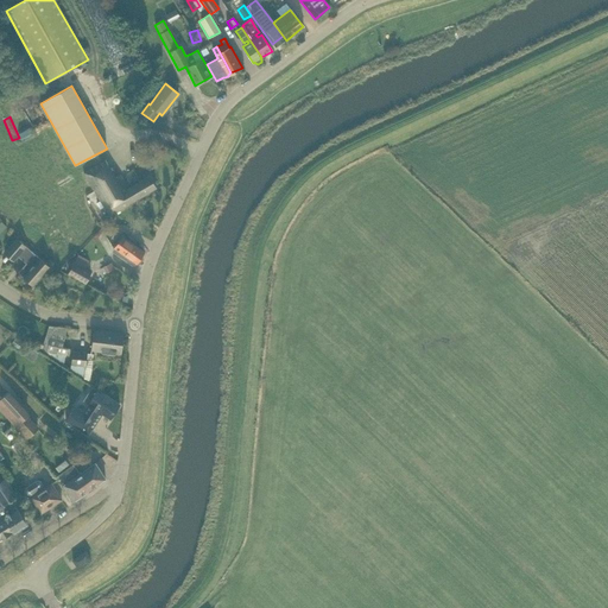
[(24,126),(16,128),(18,137),(26,134),(24,126)]
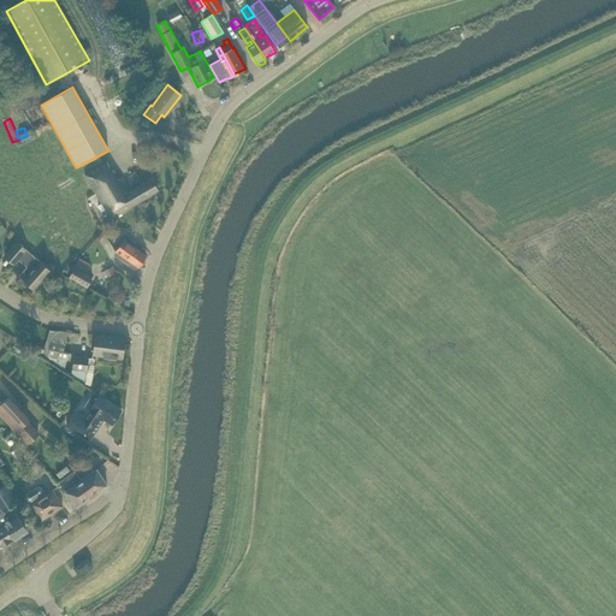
[(111,219),(158,190),(150,178),(130,190),(120,177),(117,179),(107,163),(84,176),(111,219)]
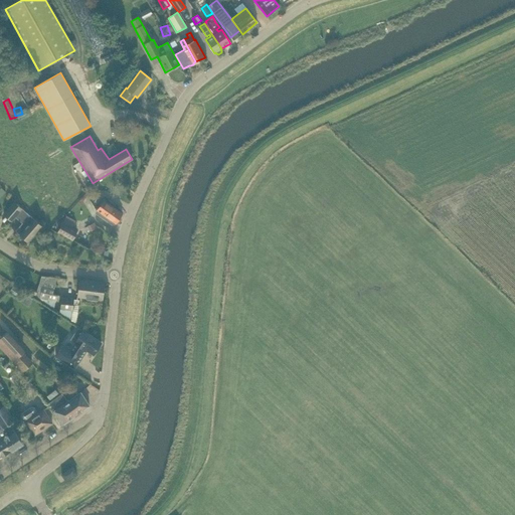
[(122,213),(104,200),(97,210),(108,218),(107,219),(107,221),(112,224),(114,224),(115,222),(116,223),(122,213)]
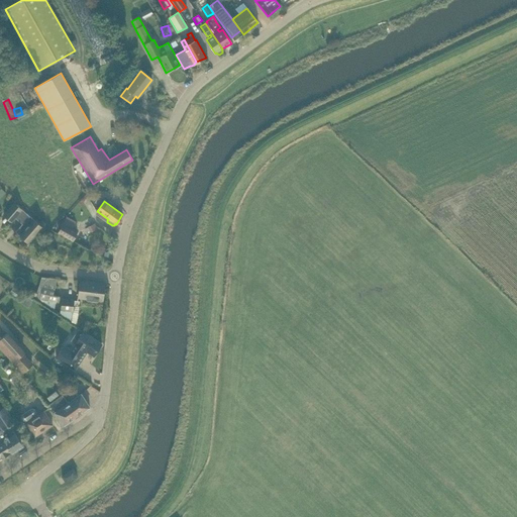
[(15,232),(27,243),(41,228),(13,203),(3,215),(10,222),(14,218),(21,224),(15,232)]
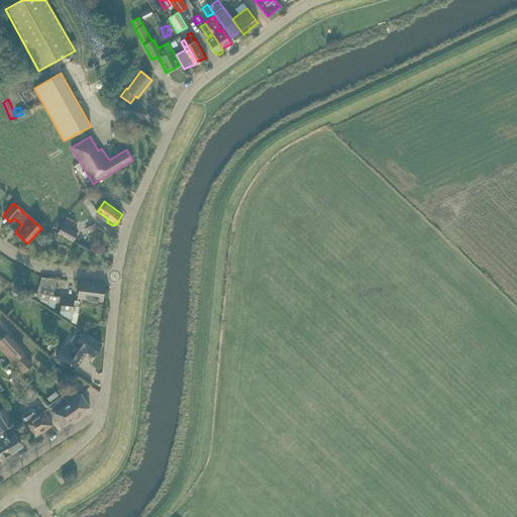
[(77,231),(71,228),(75,221),(67,216),(58,232),(72,240),(77,231)]
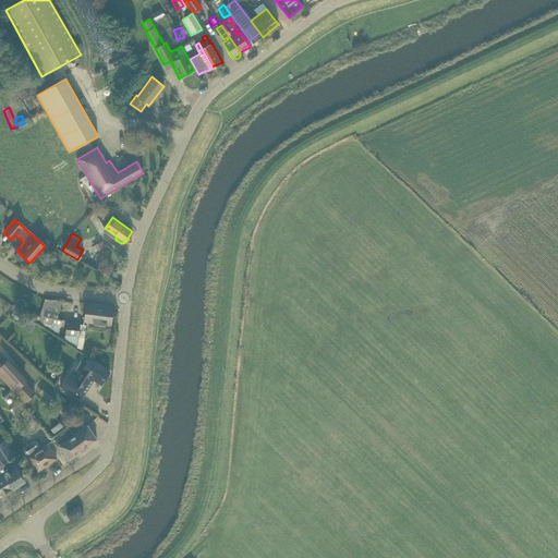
[(46,310),(47,305),(59,308),(61,301),(45,299),(41,308),(40,308),(39,315),(38,317),(34,316),(33,318),(43,324),(58,334),(62,319),(57,318),(59,312),(46,310)]
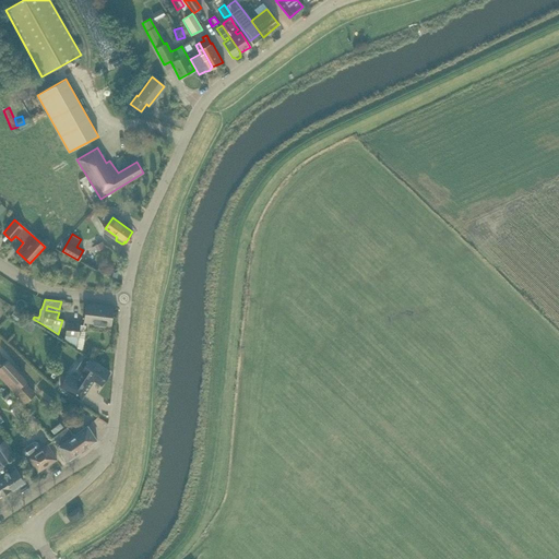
[(111,307),(85,304),(83,322),(110,325),(111,307)]
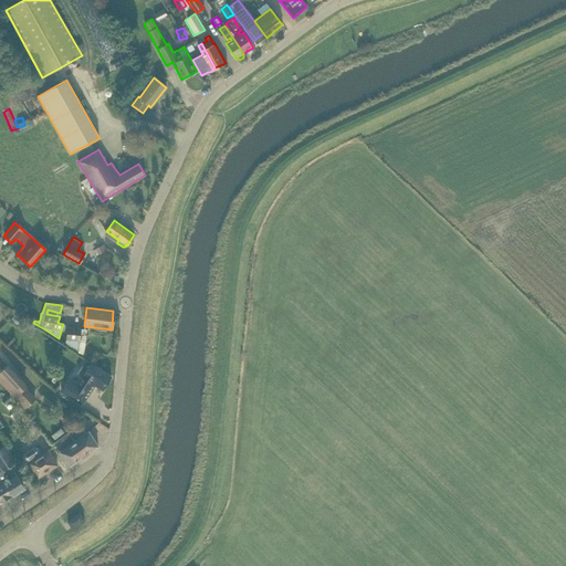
[(27,324),(21,331),(29,336),(34,328),(27,324)]
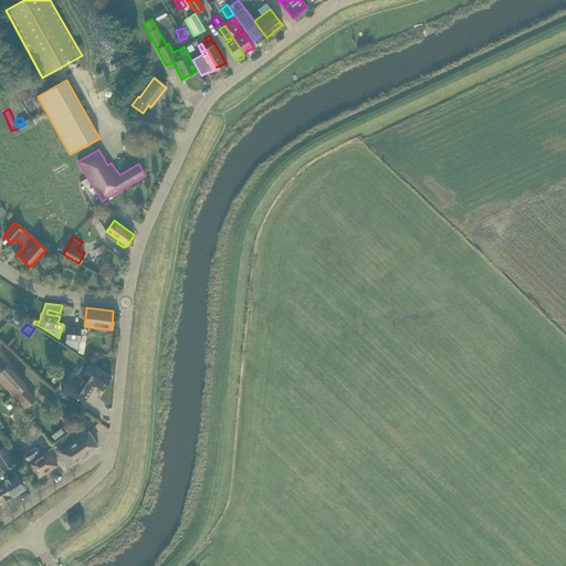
[(66,339),(65,339),(65,343),(77,353),(80,342),(81,328),(67,327),(66,339)]
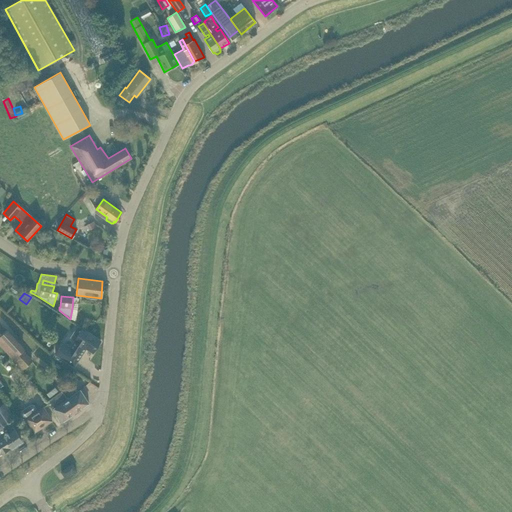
[(0,335),(0,345),(22,371),(34,360),(24,349),(7,329),(0,335)]
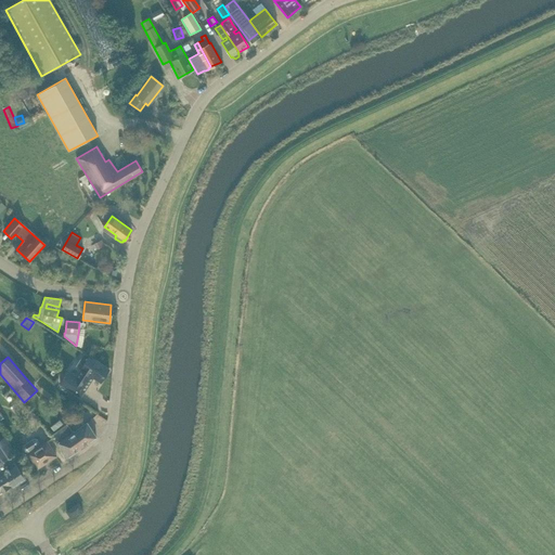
[(108,370),(89,357),(80,369),(81,370),(77,376),(68,371),(60,384),(80,398),(93,377),(101,383),(108,370)]
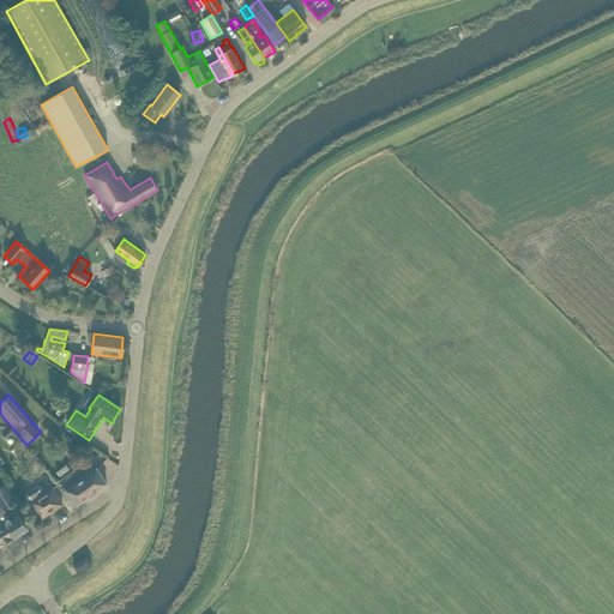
[(29,455),(22,444),(14,449),(22,459),(29,455)]
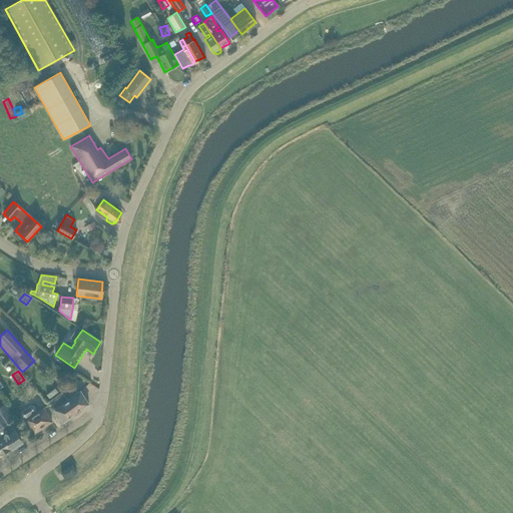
[(44,396),(51,392),(49,388),(42,392),(44,396)]
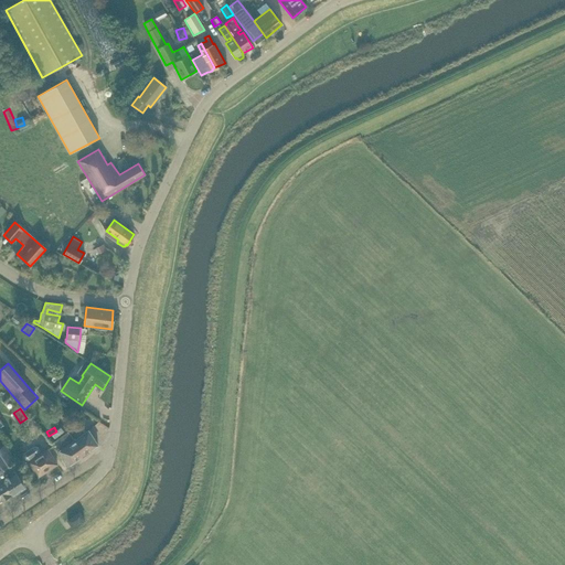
[(68,466),(98,446),(88,430),(74,440),(68,433),(54,443),(60,451),(68,466)]
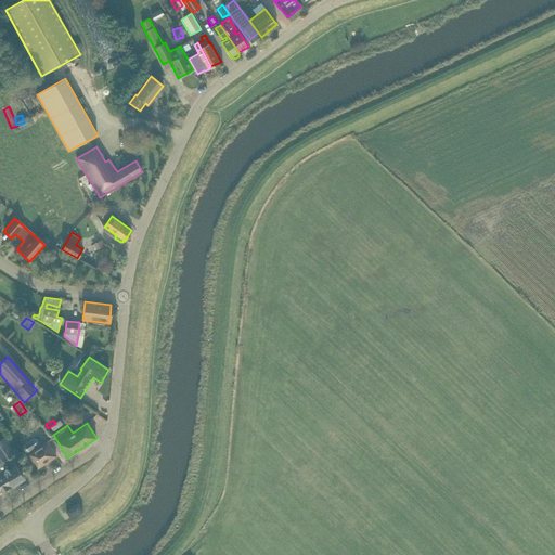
[(14,463),(10,456),(15,453),(4,437),(0,439),(0,475),(8,488),(12,486),(24,478),(14,462),(14,463)]
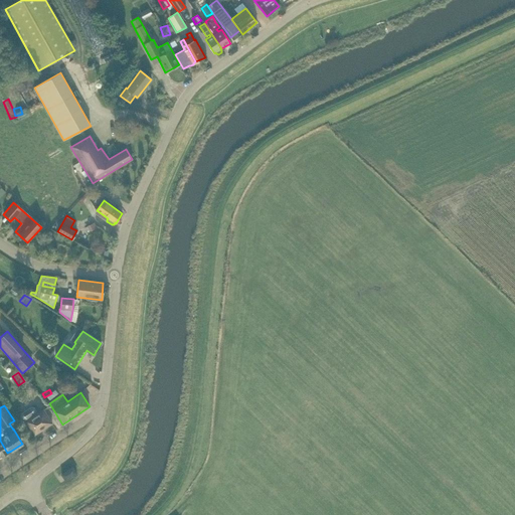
[(28,420),(34,416),(36,414),(36,411),(35,409),(34,407),(31,407),(29,408),(22,412),(21,414),(20,416),(21,418),(23,420),(25,420),(28,420)]
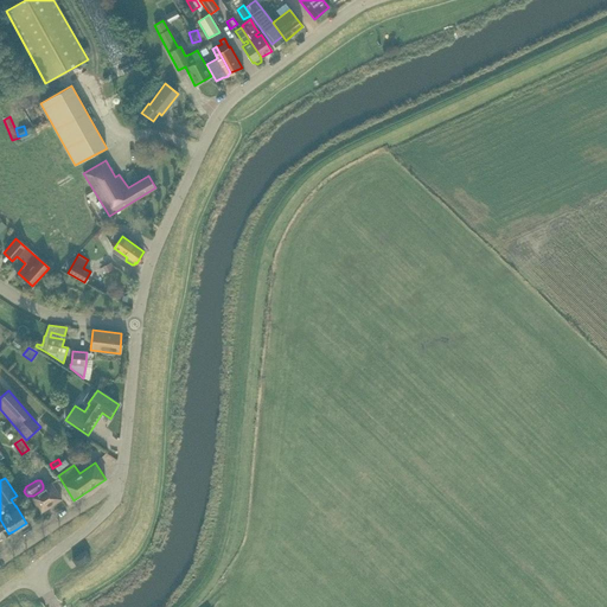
[(40,512),(62,499),(51,484),(31,497),(40,512)]
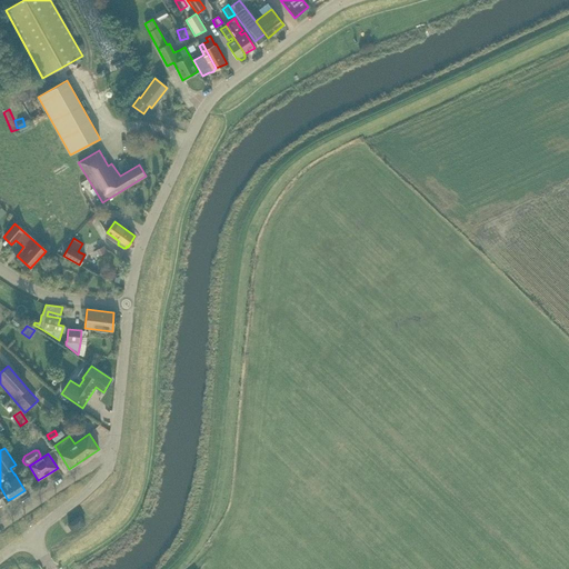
[(72,532),(85,522),(80,516),(67,525),(72,532)]
